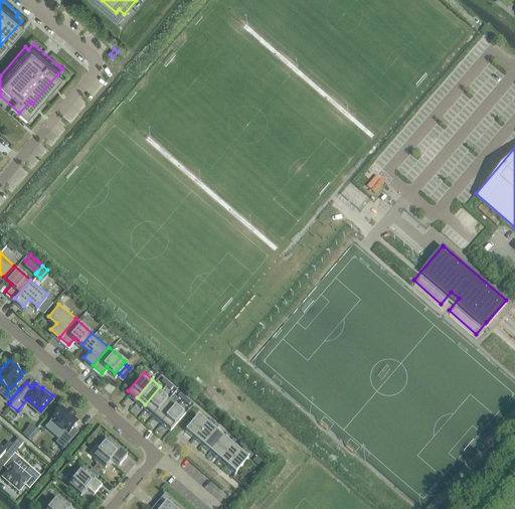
[(160,386),(145,404),(153,411),(169,393),(160,386)]
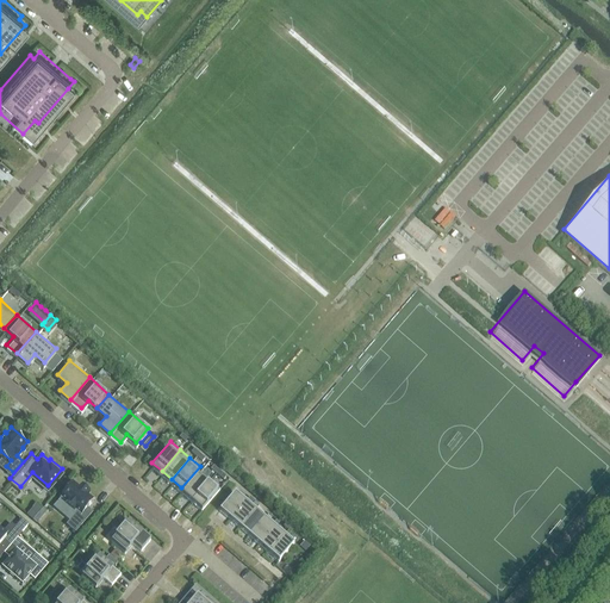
[(226,470),(219,464),(216,467),(223,473),(226,470)]
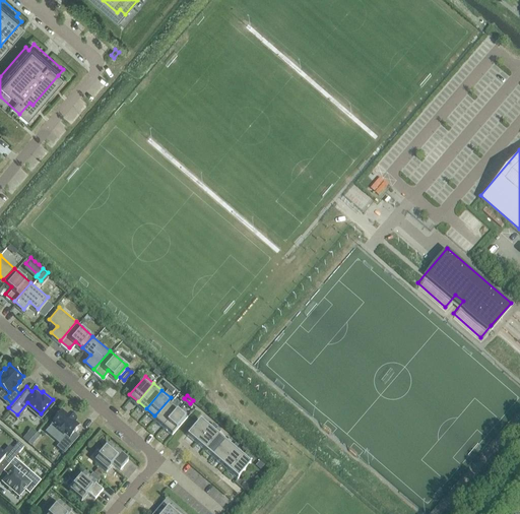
[(179,404),(171,397),(154,415),(163,423),(179,404)]
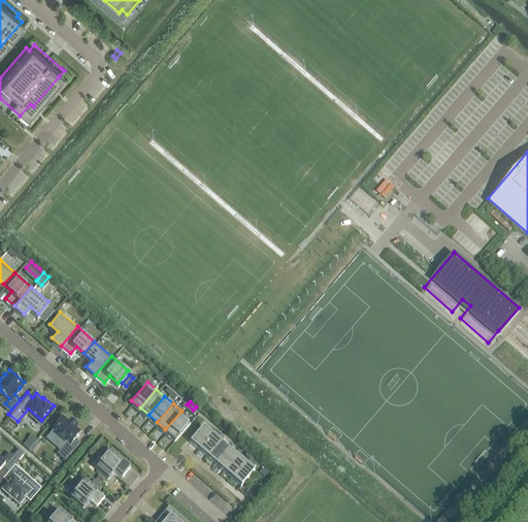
[(190,419),(182,411),(165,429),(174,436),(190,419)]
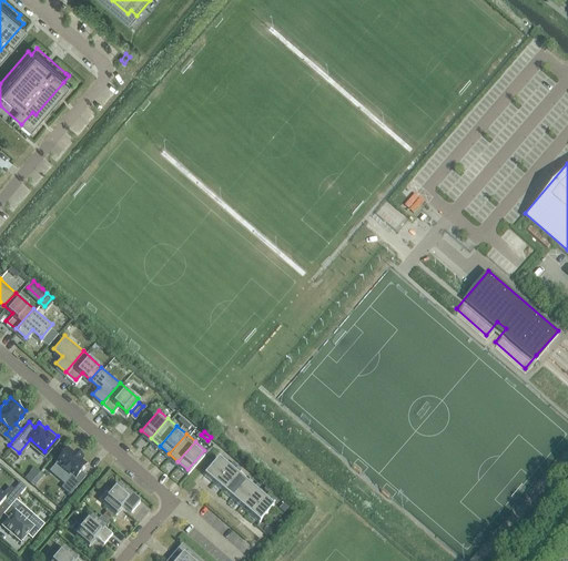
[(62,482),(70,489),(85,471),(81,467),(87,460),(82,456),(83,454),(74,447),(73,448),(68,444),(57,457),(61,461),(61,462),(69,470),(70,469),(72,470),(62,482)]
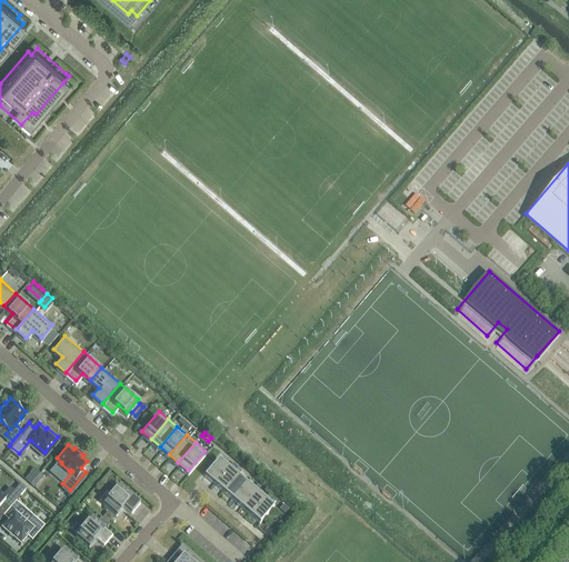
[(205,470),(213,479),(228,462),(219,453),(205,470)]
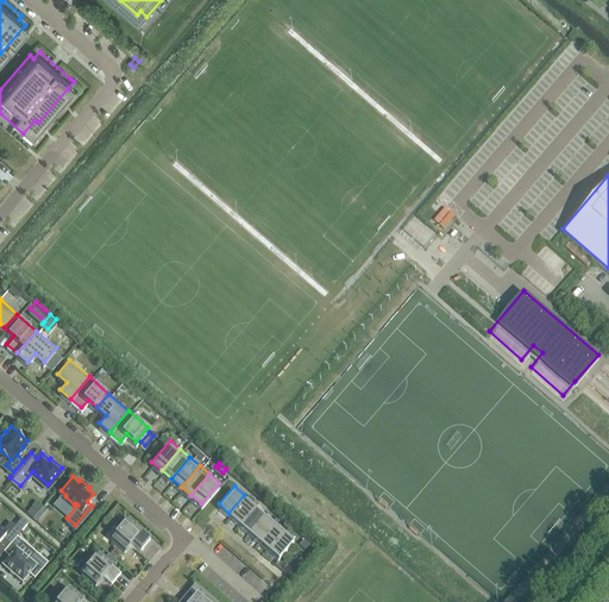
[(244,495),(228,513),(239,521),(255,503),(244,495)]
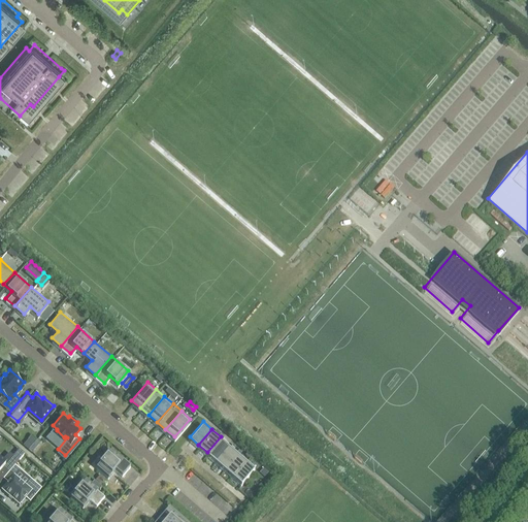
[(37,434),(32,430),(23,439),(28,445),(31,442),(37,434)]
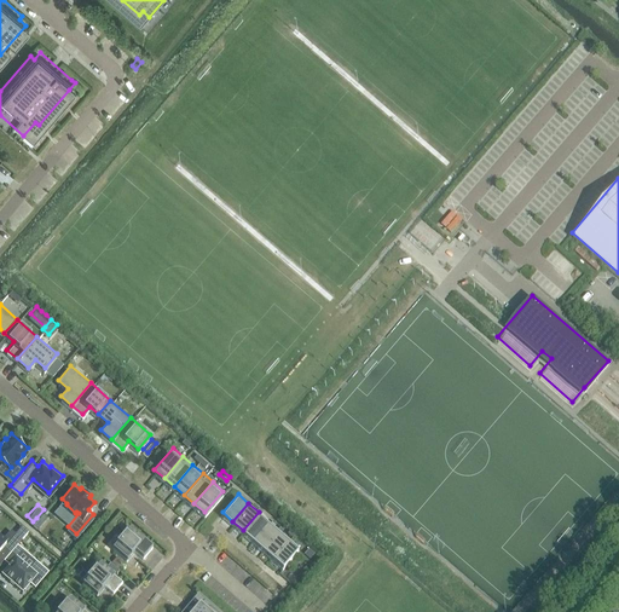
[(259,512),(243,530),(253,538),(268,520),(259,512)]
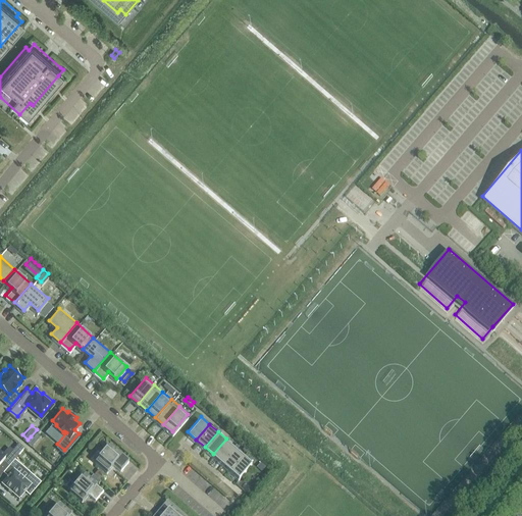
[(226,439),(213,454),(221,461),(235,446),(226,439)]
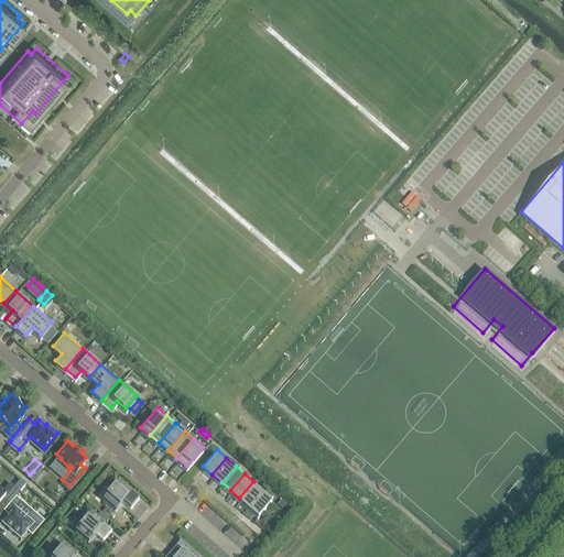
[(0,485),(0,508),(20,487),(20,485),(25,479),(20,474),(14,481),(10,478),(1,488),(0,485)]
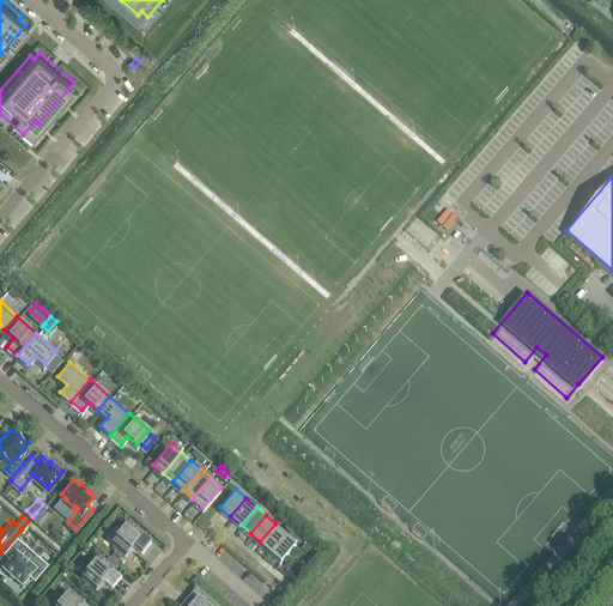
[(141,547),(151,537),(129,517),(111,538),(126,550),(133,541),(141,547)]
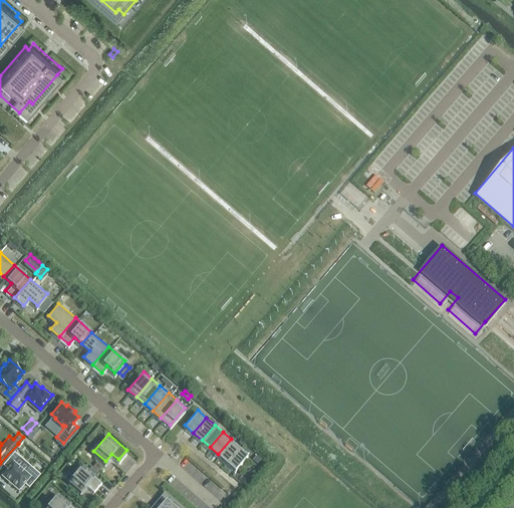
[(231,439),(218,454),(226,461),(239,446),(231,439)]
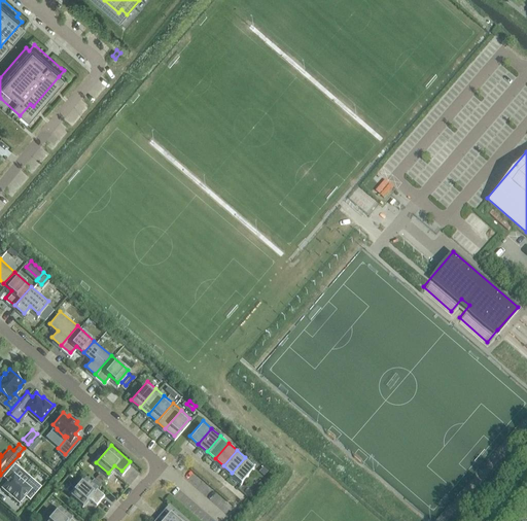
[(245,457),(232,473),(241,480),(254,464),(245,457)]
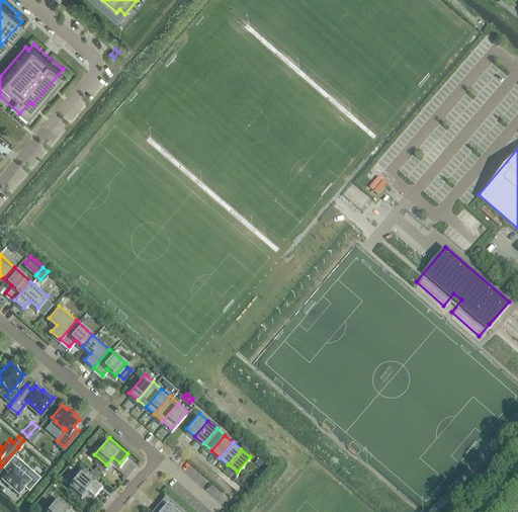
[(2,476),(19,490),(25,483),(29,487),(40,475),(31,466),(26,473),(14,462),(19,456),(14,452),(4,464),(8,468),(2,476)]
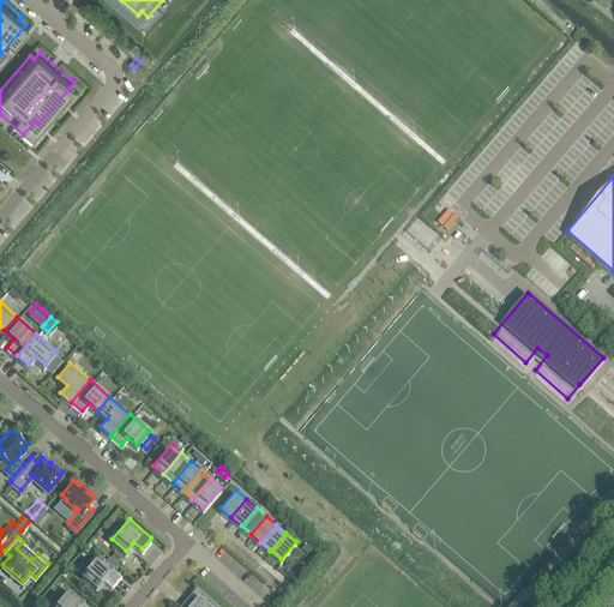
[(312,542),(306,538),(301,544),(307,548),(312,542)]
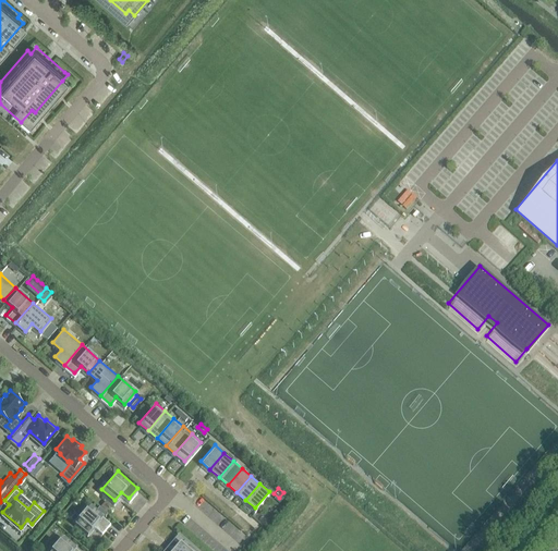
[(110,519),(91,502),(74,521),(87,531),(95,523),(101,529),(110,519)]
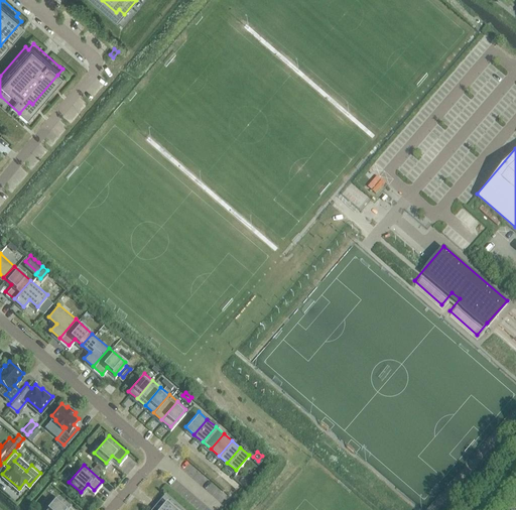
[(99,471),(92,465),(90,467),(97,473),(99,471)]
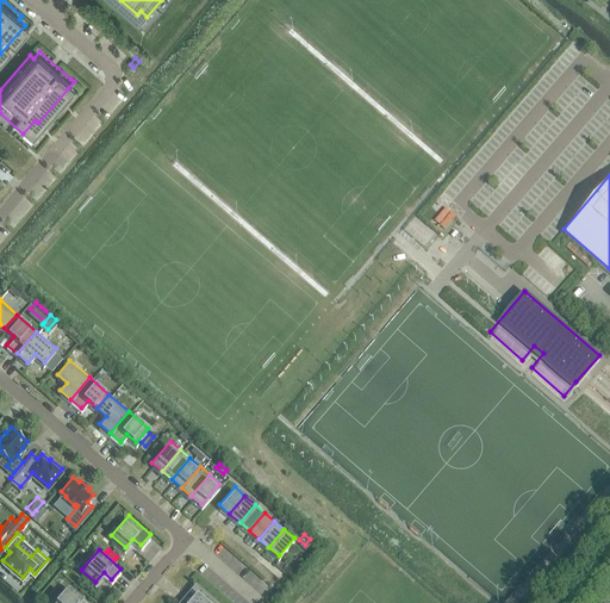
[(223,602),(195,579),(191,585),(195,590),(190,597),(194,602),(222,602),(223,602),(222,602),(223,602)]
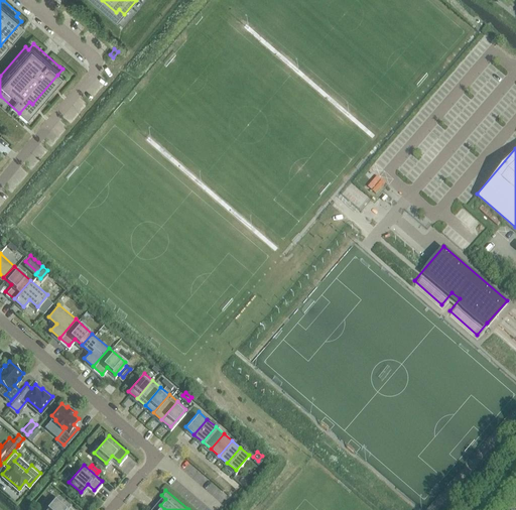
[(58,494),(44,509),(77,509),(78,509),(58,494)]
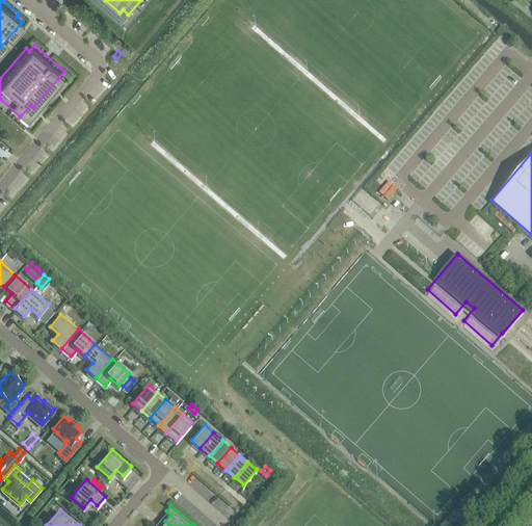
All buildings are outlined.
